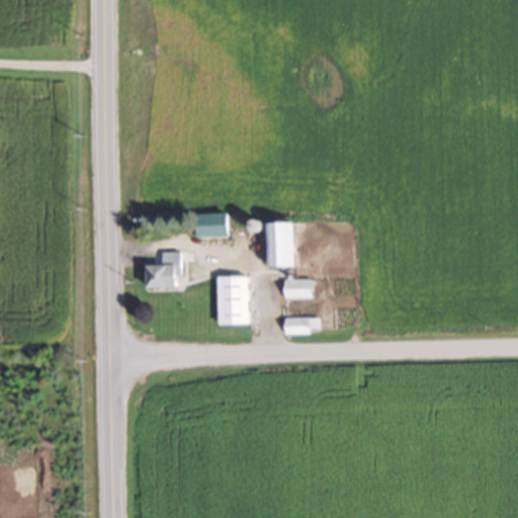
[(198,212),(198,237),(231,237),(231,212),(198,212)]
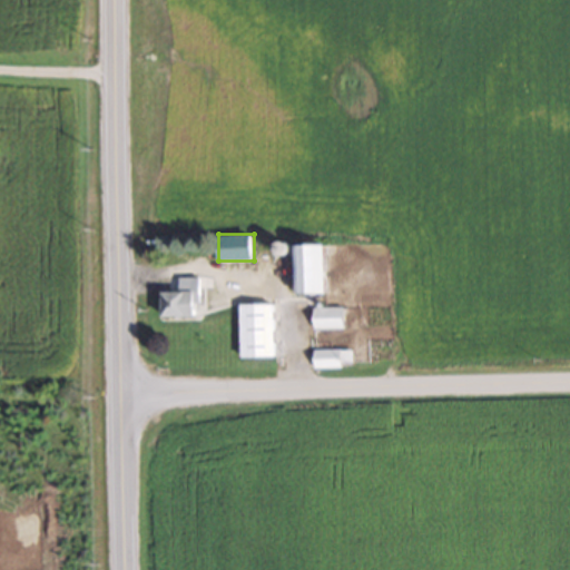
[(328,293),(328,245),(298,245),(298,293),(328,293)]
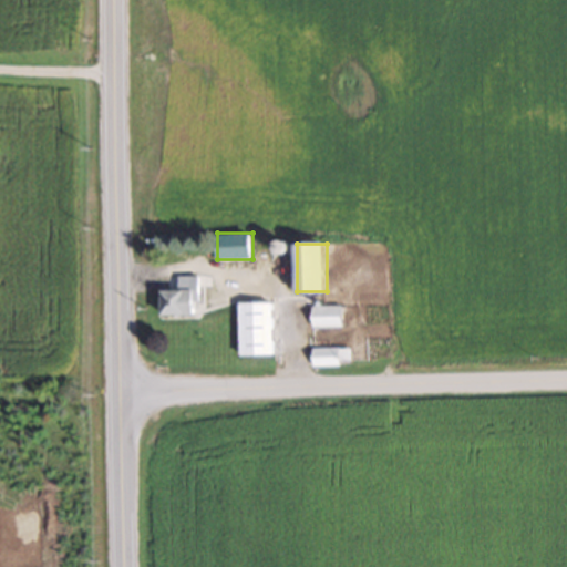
[(165,290),(165,315),(197,315),(197,290),(165,290)]
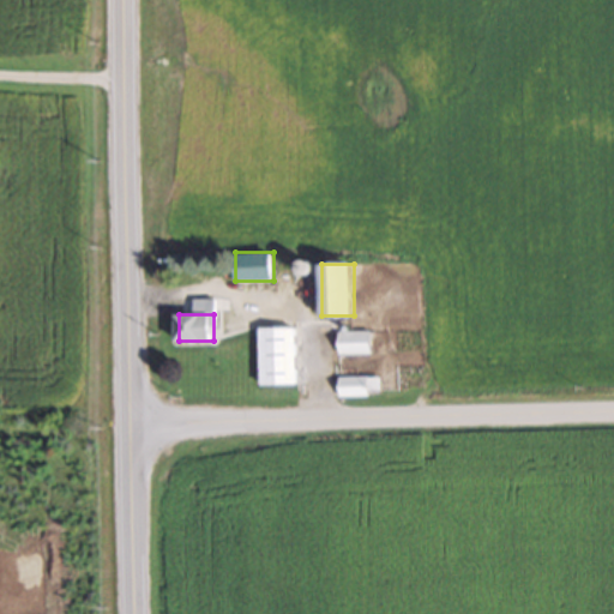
[(259,327),(259,384),(296,384),(296,327),(259,327)]
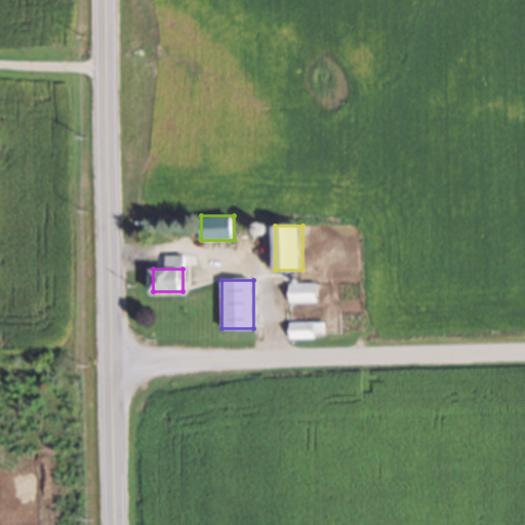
[(289,301),(317,301),(317,283),(289,283),(289,301)]
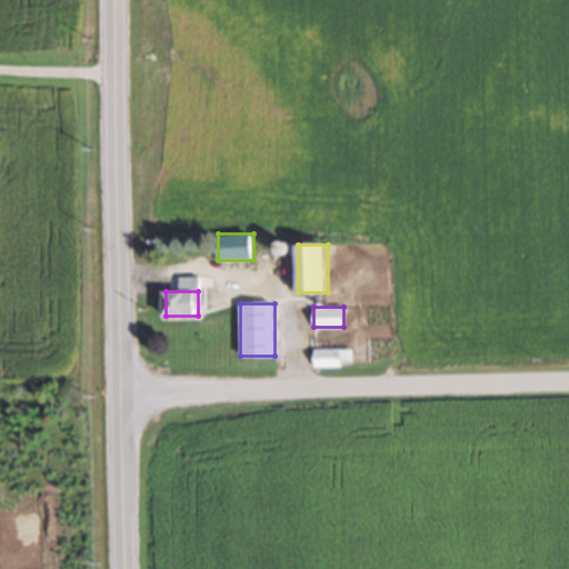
[(313,367),(341,367),(341,348),(313,348),(313,367)]
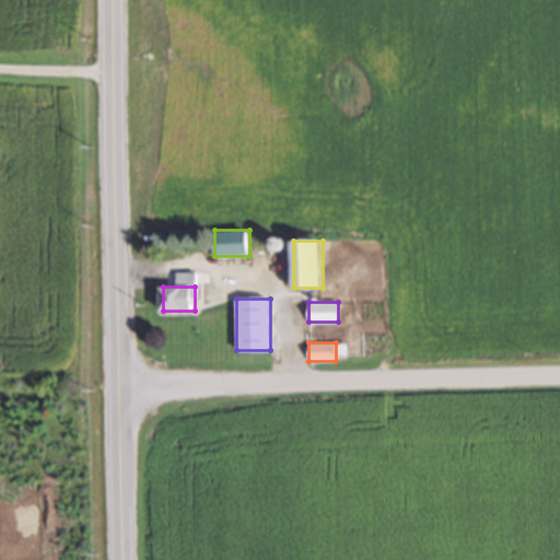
All buildings are outlined.
